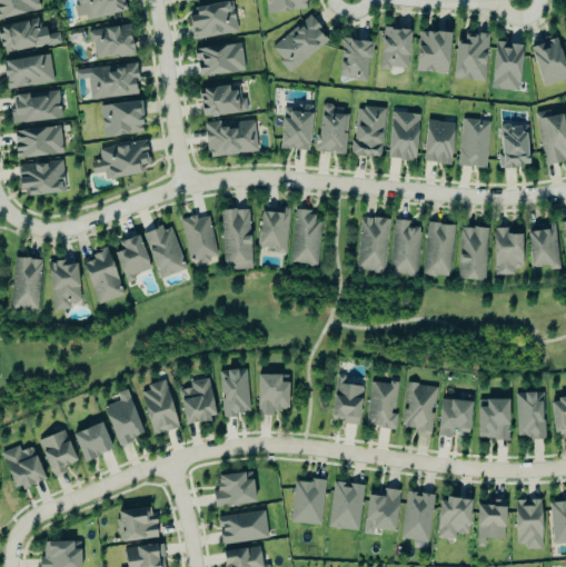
[(0,0),(0,17),(41,9),(39,0),(0,0)]
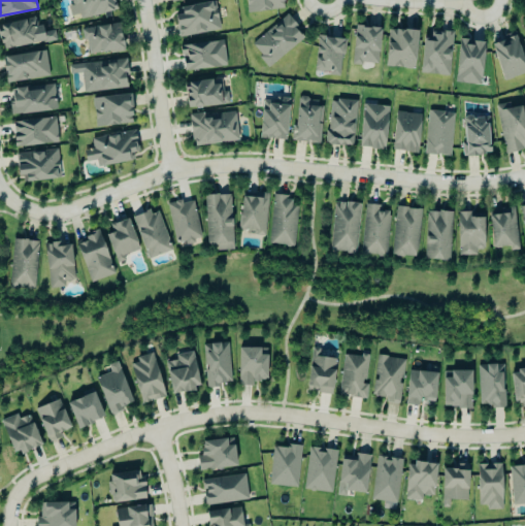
[(118,9),(116,0),(73,0),(74,4),(69,5),(71,15),(80,13),(81,18),(118,9)]
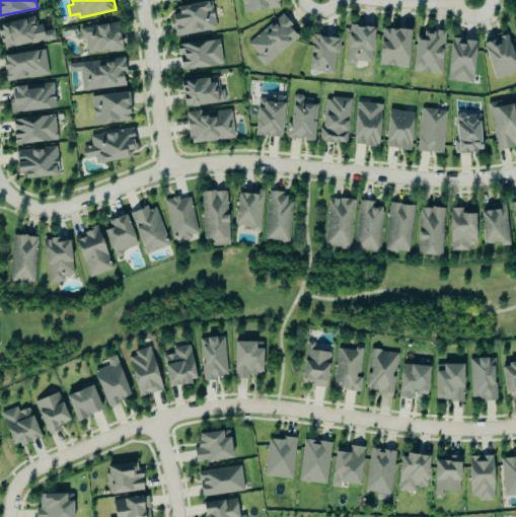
[(173,14),(176,35),(218,29),(213,0),(177,5),(178,13),(173,14)]
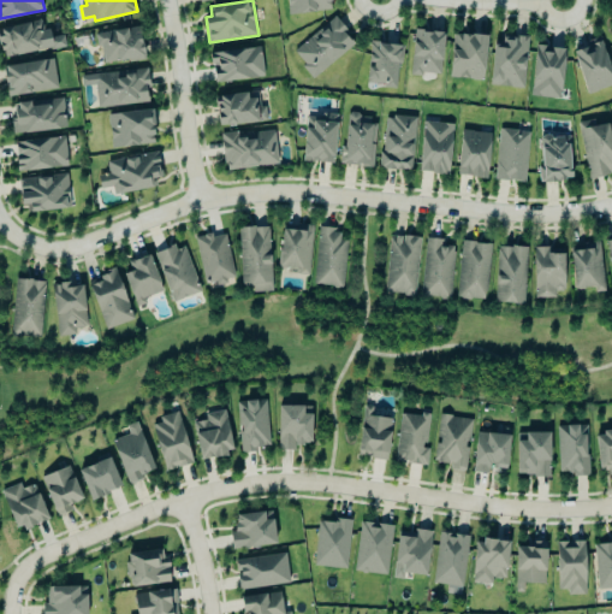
[(287,0),(289,12),(332,10),(331,0),(287,0)]
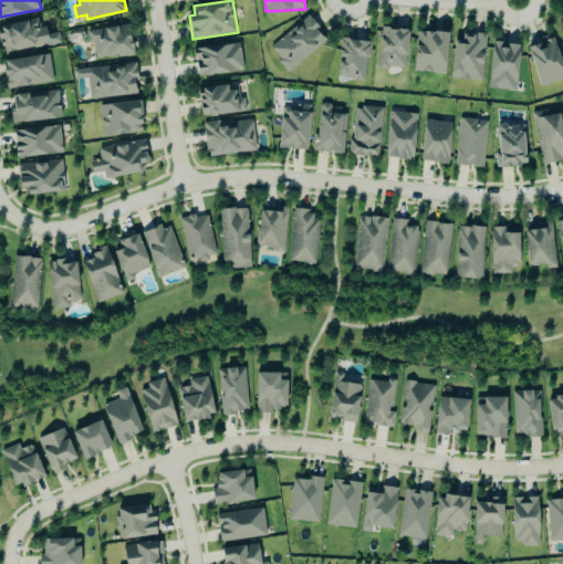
[(290,71),(326,40),(316,28),(320,25),(310,14),(270,47),(290,71)]
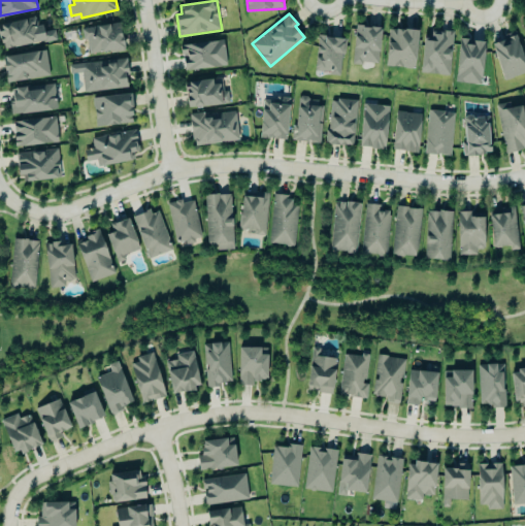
[(41,41),(36,17),(0,23),(0,32),(3,48),(41,41)]
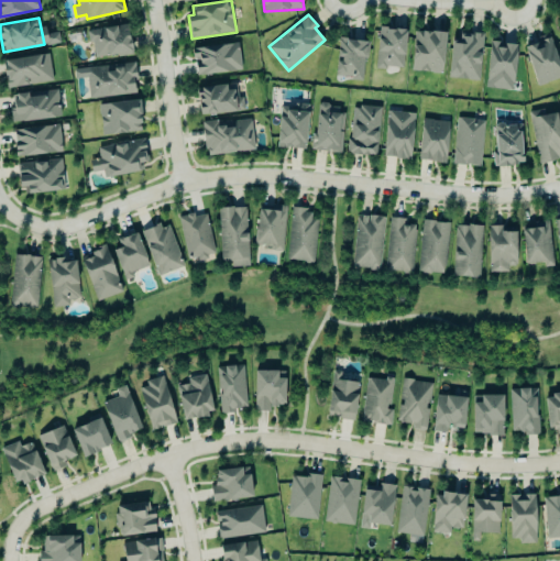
[(95,58),(133,52),(129,23),(90,30),(95,58)]
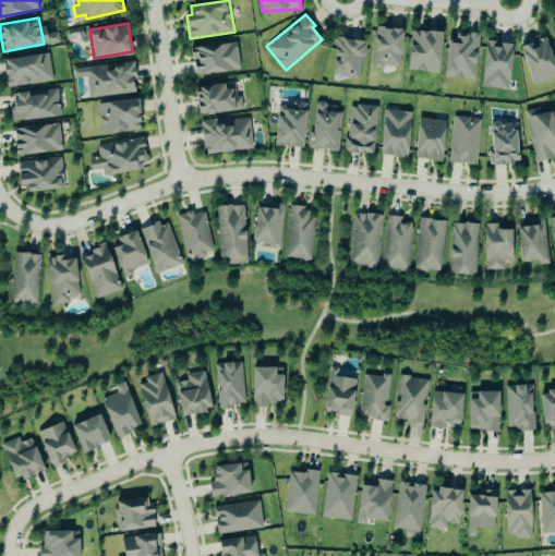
[(373,65),(401,67),(403,28),(375,26),(373,65)]
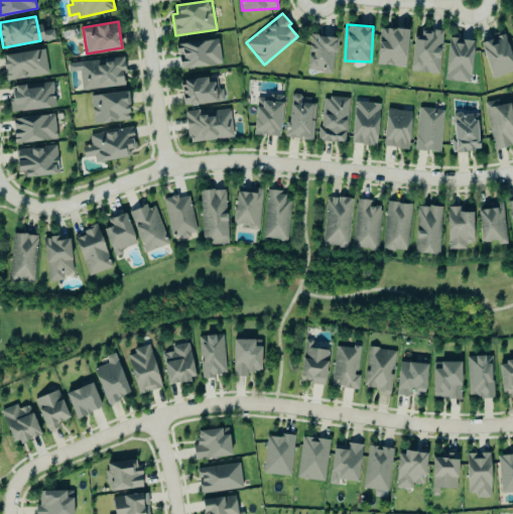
[(408,28),(379,27),(378,65),(407,66),(408,28)]
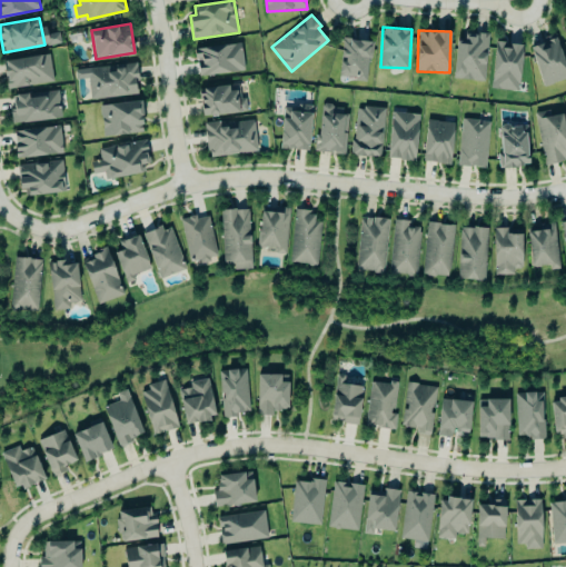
[(489,33),(457,32),(455,78),(487,80),(489,33)]
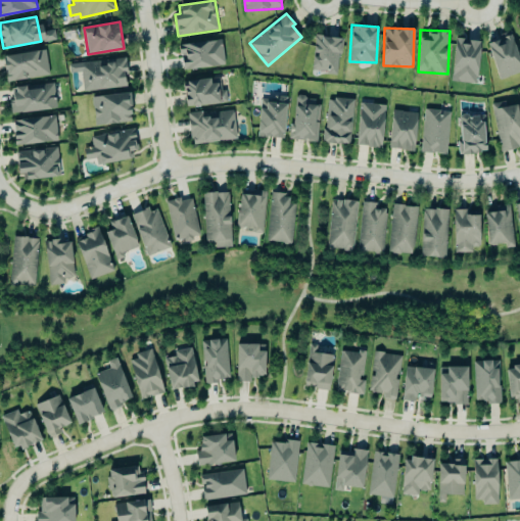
[(519,54),(512,33),(486,42),(501,79),(519,72),(519,54)]
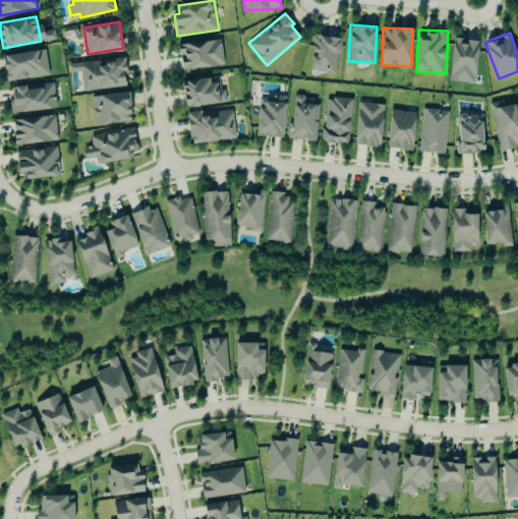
[(342,38),(314,34),(310,69),(337,72),(342,38)]
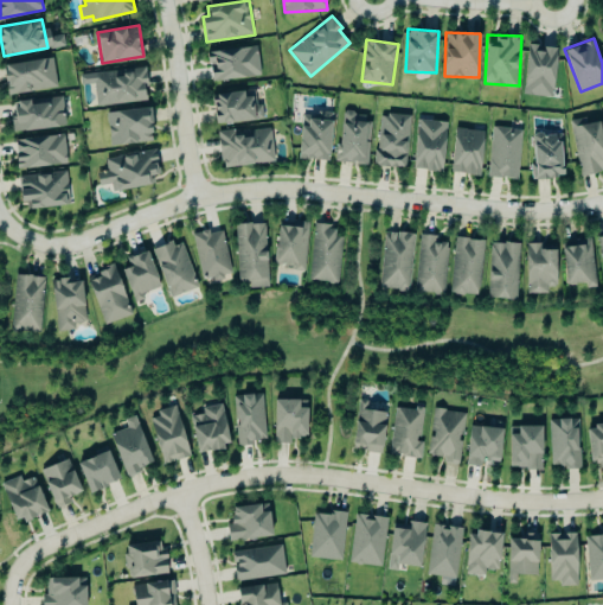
[(526,94),(556,95),(557,45),(527,44),(526,94)]
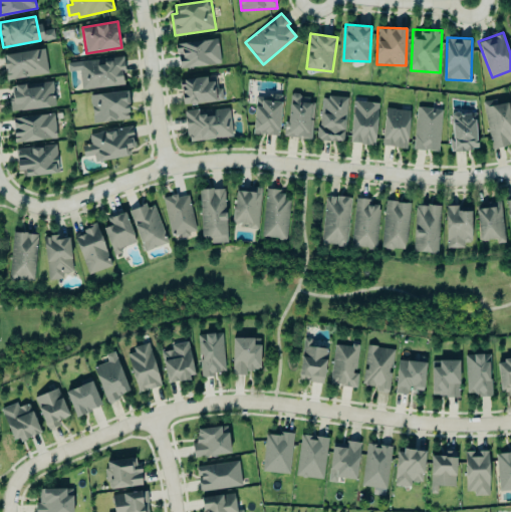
[(222,63),(219,38),(177,43),(180,67),(222,63)]
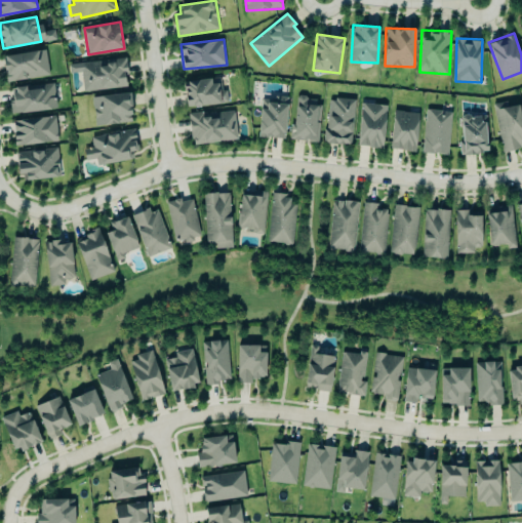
[(50,76),(47,49),(3,54),(6,80),(50,76)]
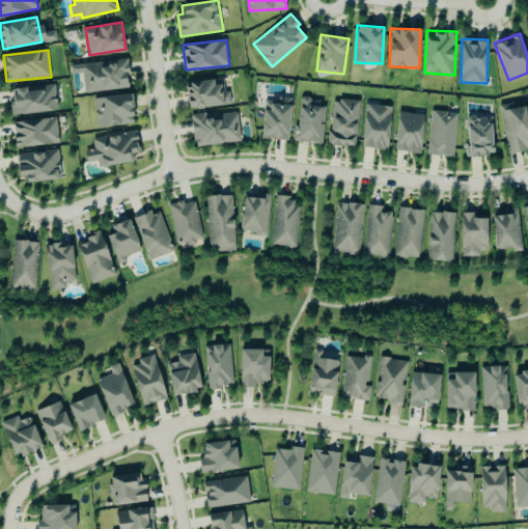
[(85,92),(130,87),(127,58),(71,64),(72,74),(83,73),(85,92)]
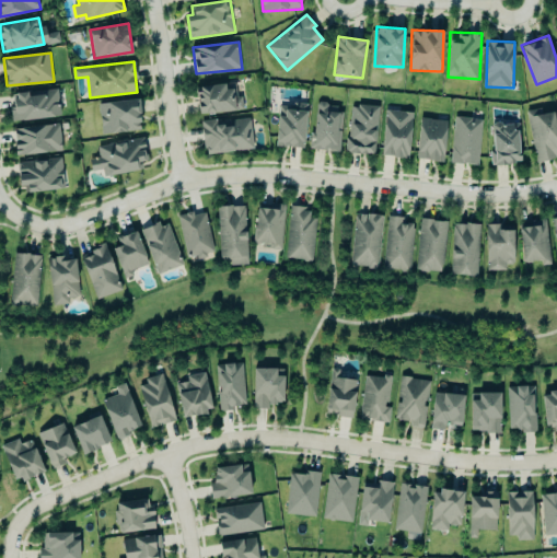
[(200,114),(243,109),(241,88),(227,89),(225,83),(197,85),(200,114)]
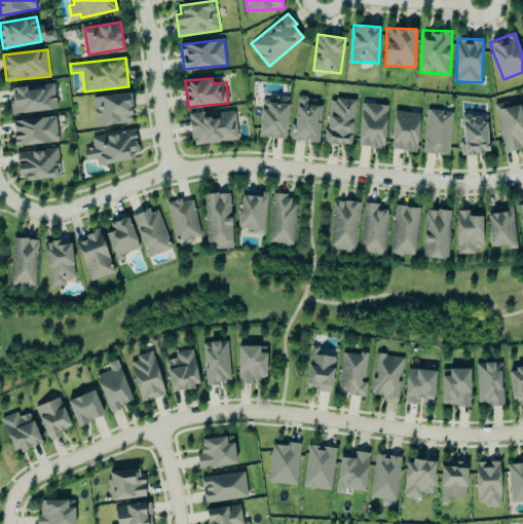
[(12,112),(58,110),(57,84),(12,85),(12,112)]
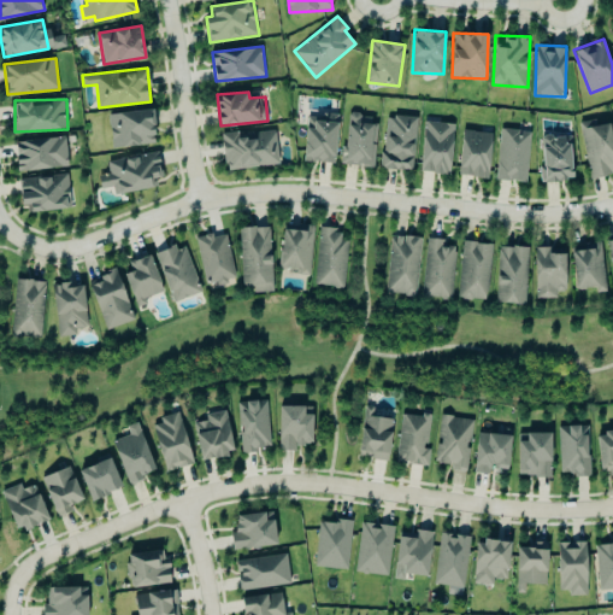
[(157,144),(153,109),(110,112),(113,148),(157,144)]
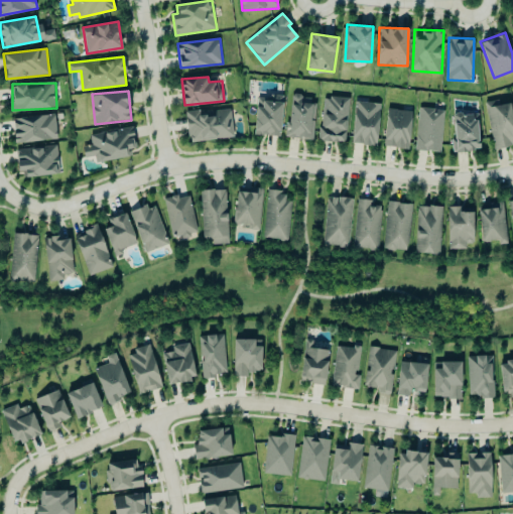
[(284,96),(258,93),(254,133),(279,136),(284,96)]
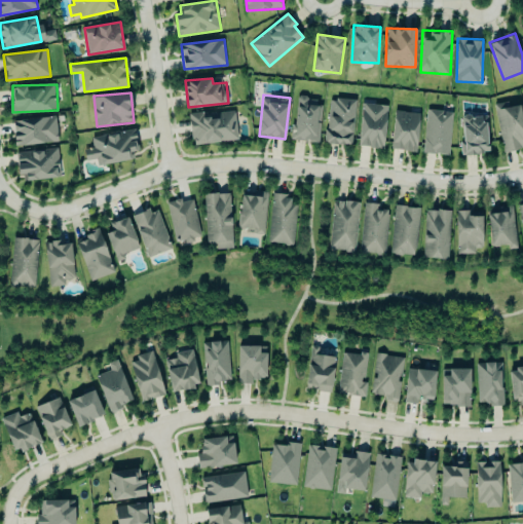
[(321,141),(322,97),(296,97),(294,140),(321,141)]
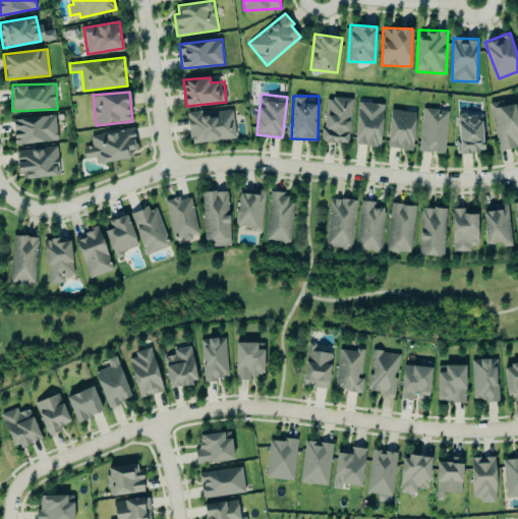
[(328,96),(323,141),(349,145),(354,99),(328,96)]
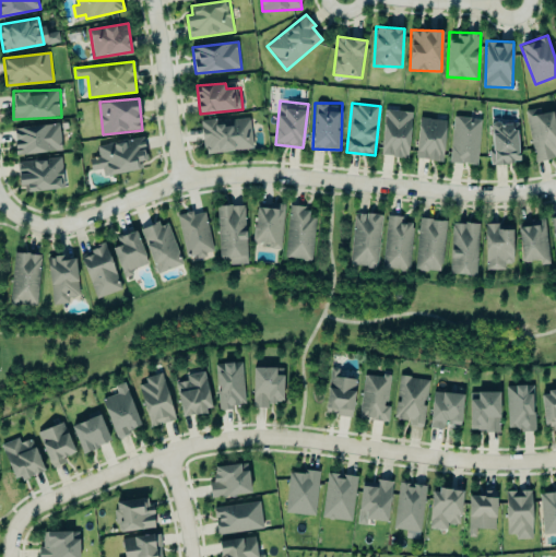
[(555,110),(542,113),(542,107),(529,108),(534,161),(555,157),(555,110)]
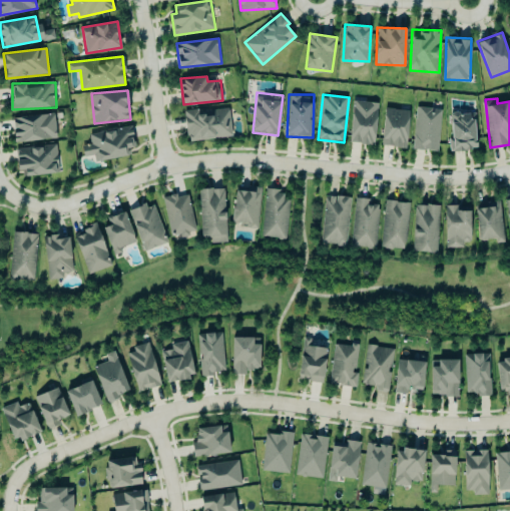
[(378,101),(352,100),(351,143),(376,144),(378,101)]
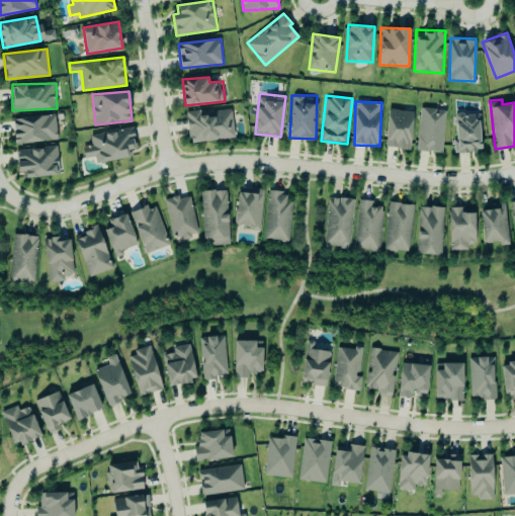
[(417,149),(442,153),(448,110),(423,106),(417,149)]
